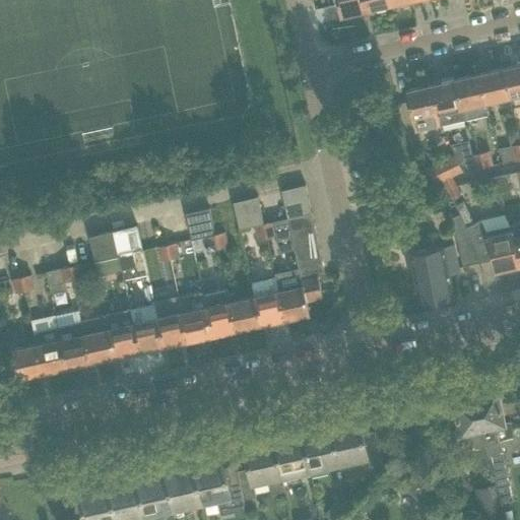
[(328,0),(319,0),(313,1),(315,9),(330,6),(328,0)]
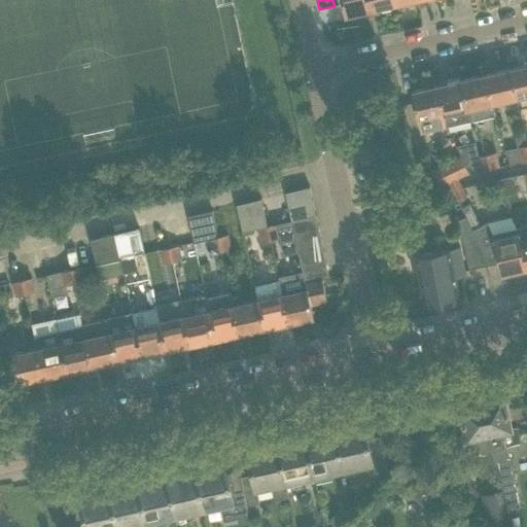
[(371,10),(367,0),(341,0),(345,15),(371,10)]
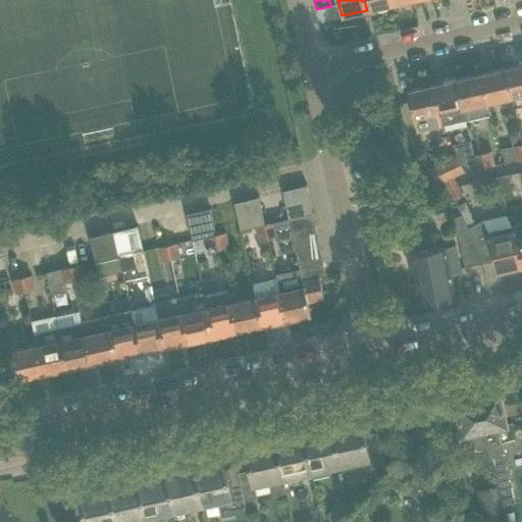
[(392,4),(389,0),(364,0),(367,10),(392,4)]
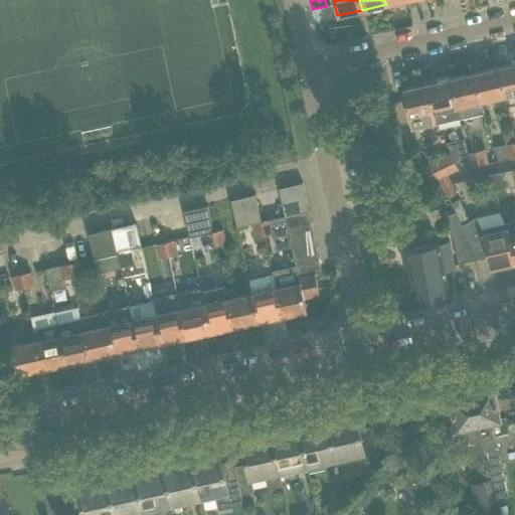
[(514,62),(499,66),(505,96),(514,93),(514,62)]
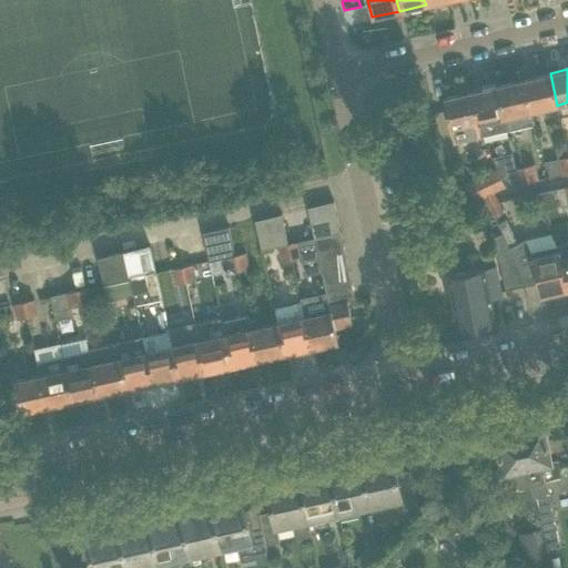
[(550,73),(524,80),(530,111),(557,105),(550,73)]
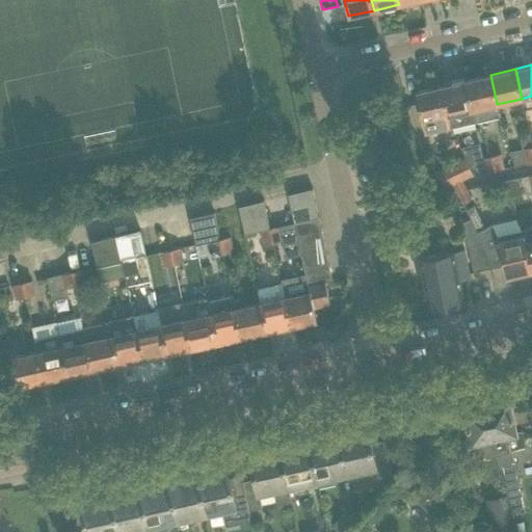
[(473,110),(476,122),(500,116),(497,104),(490,75),(467,80),(473,110)]
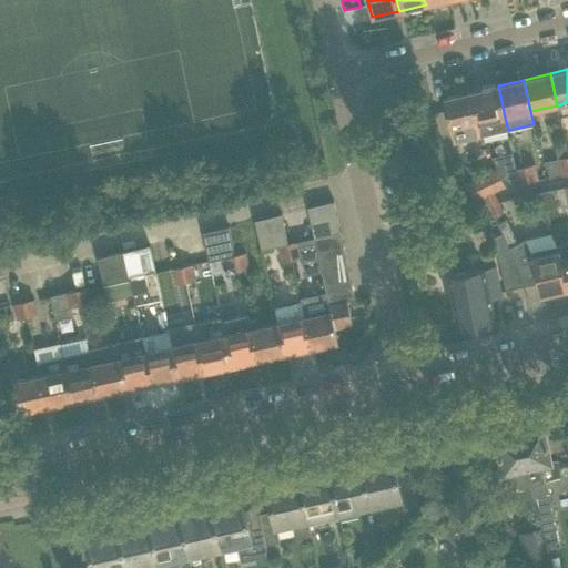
[(478,123),(482,137),(482,135),(508,130),(505,118),(498,85),(472,92),(478,123)]
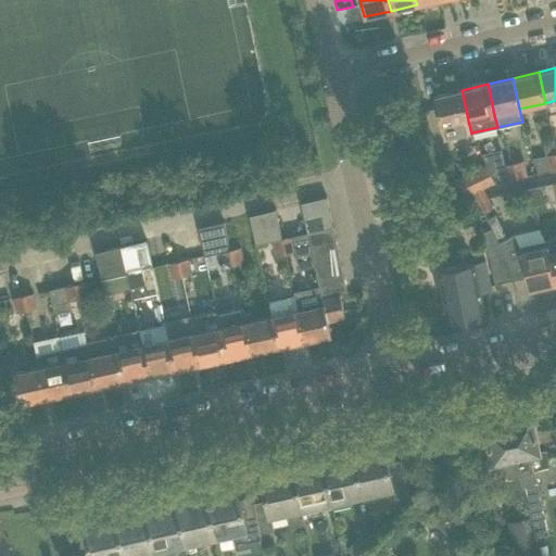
[(444,139),(471,134),(468,121),(462,90),(434,96),(444,139)]
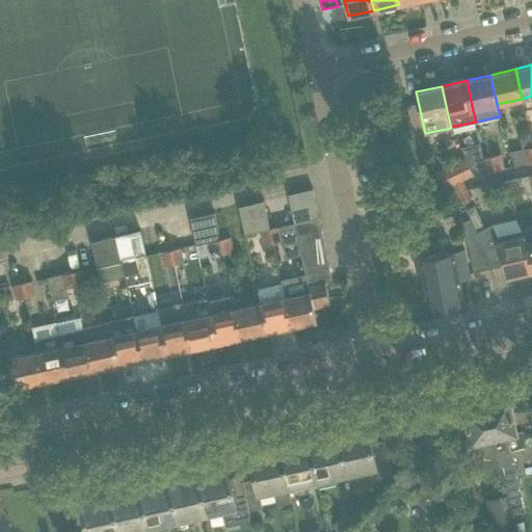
[(372,117),(378,144),(394,141),(388,114),(372,117)]
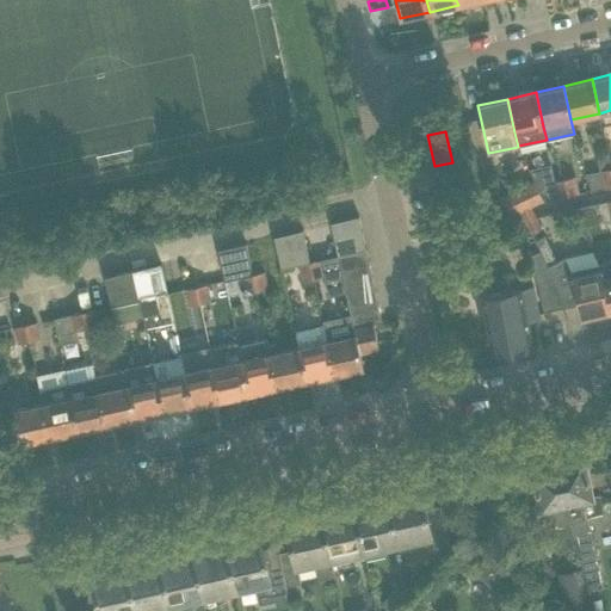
[(610,185),(610,171),(610,168),(606,150),(596,153),(599,171),(603,187),(610,185)]
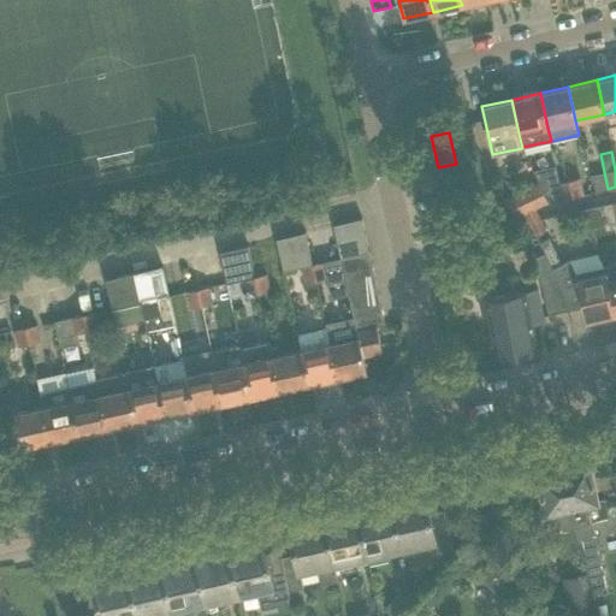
[(608,189),(604,172),(591,176),(596,191),(608,189)]
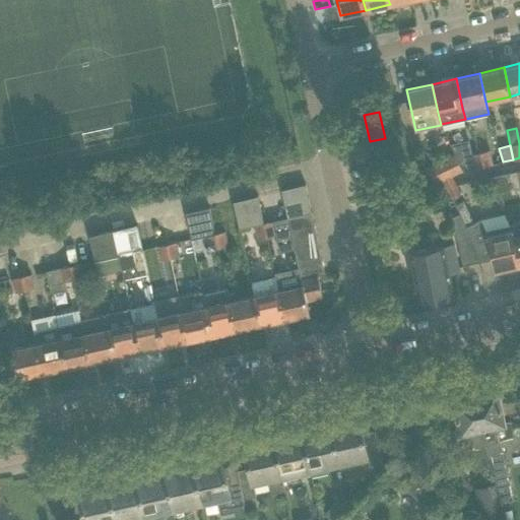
[(489,150),(480,152),(483,167),(493,165),(489,150)]
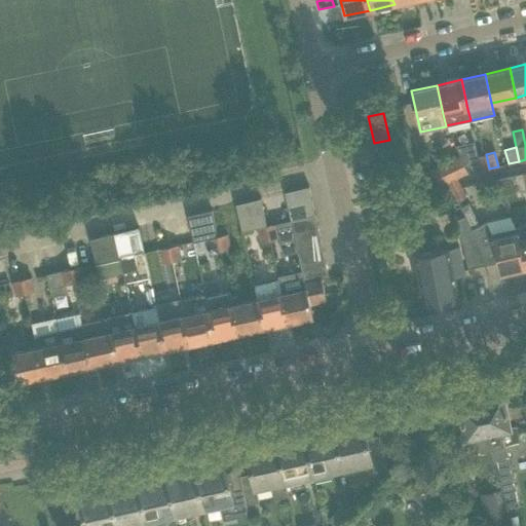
[(459,153),(443,161),(452,180),(456,178),(463,174),(468,173),(468,172),(466,167),(462,159),(462,158),(459,153)]
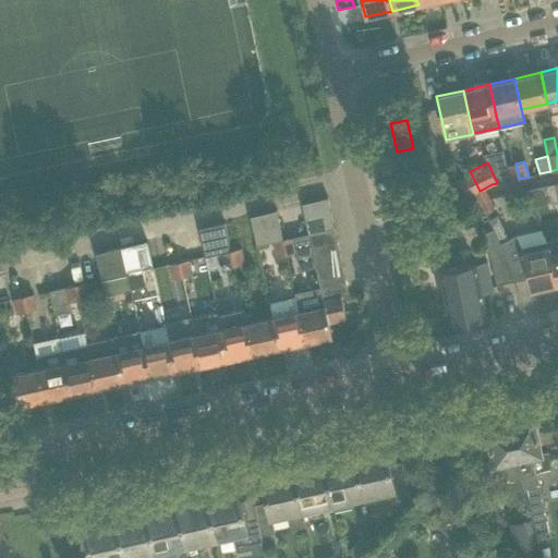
[(516,164),(506,166),(509,181),(519,179),(516,164)]
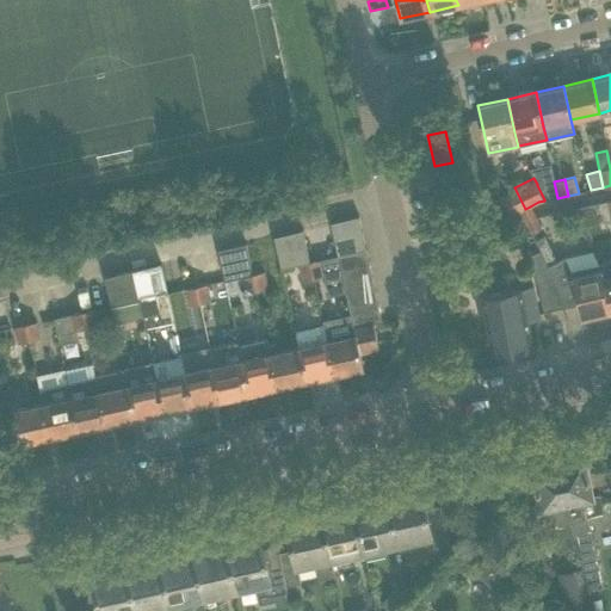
[(557,198),(554,181),(537,185),(542,195),(544,199),(544,201),(557,198)]
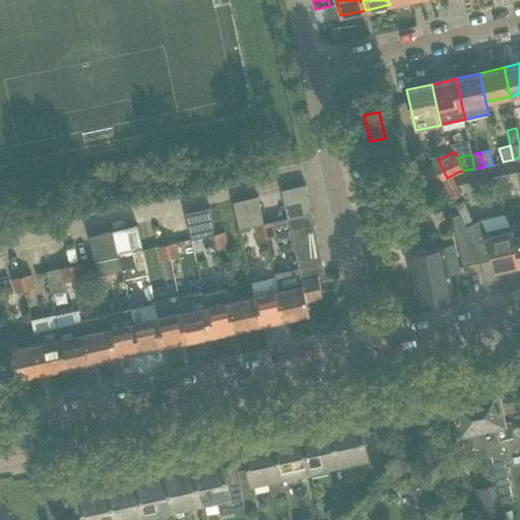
[(451,197),(452,198),(460,194),(454,181),(445,185),(451,197)]
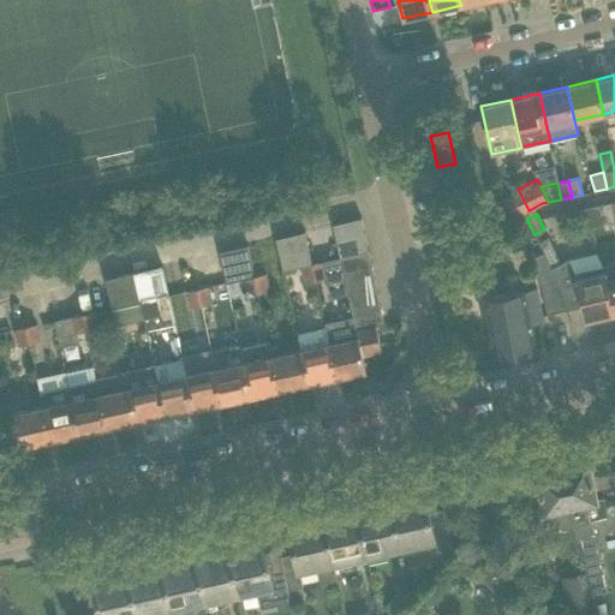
[(335,240),(364,234),(360,218),(332,224),(335,240)]
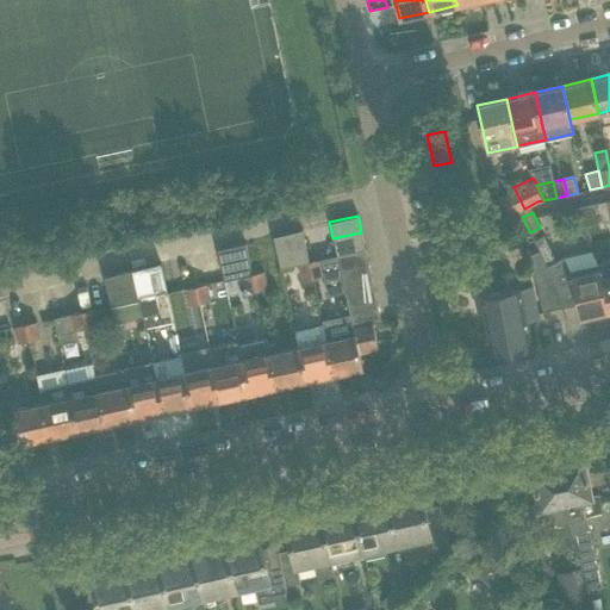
[(530,232),(529,231),(514,238),(524,260),(540,251),(533,240),(530,232)]
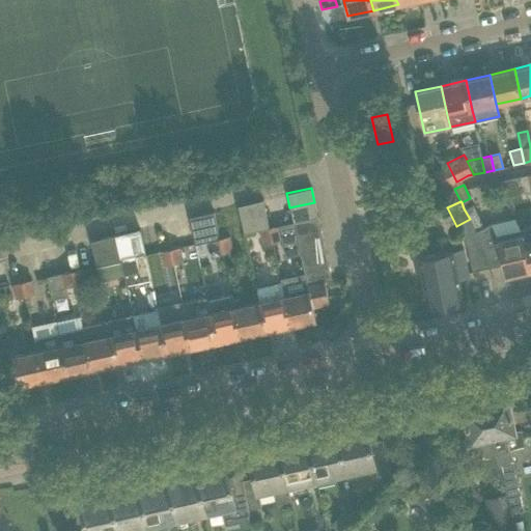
[(292,222),(294,222),(317,217),(314,202),(289,207),(292,222)]
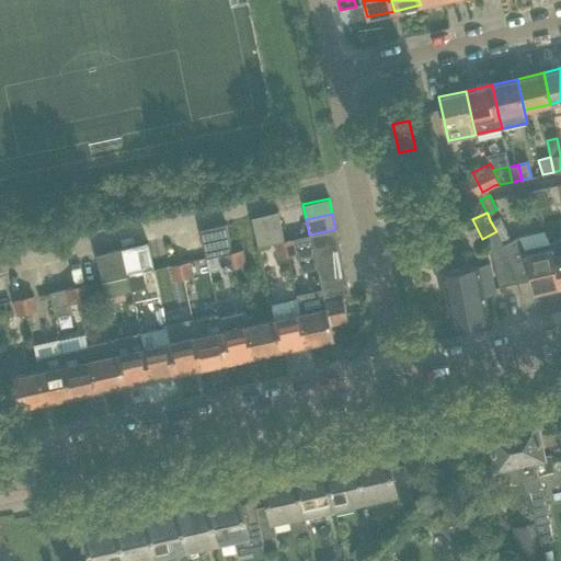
[(502,244),(512,240),(500,216),(490,220),(496,231),(502,244)]
